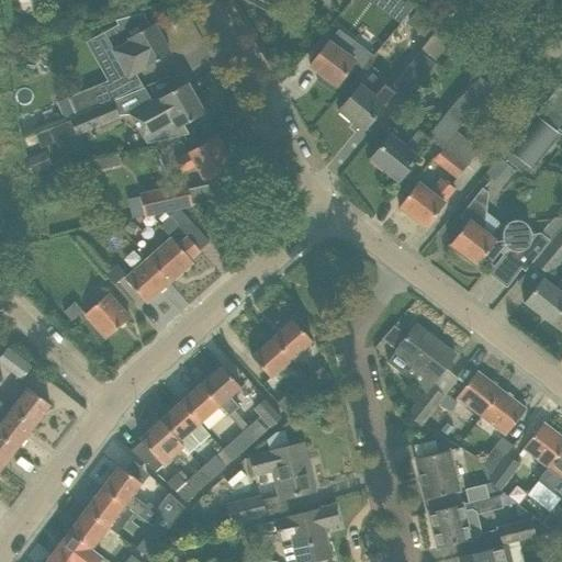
[(334,19),(378,52),(385,42),(358,21),(363,14),(347,2),(334,19)]
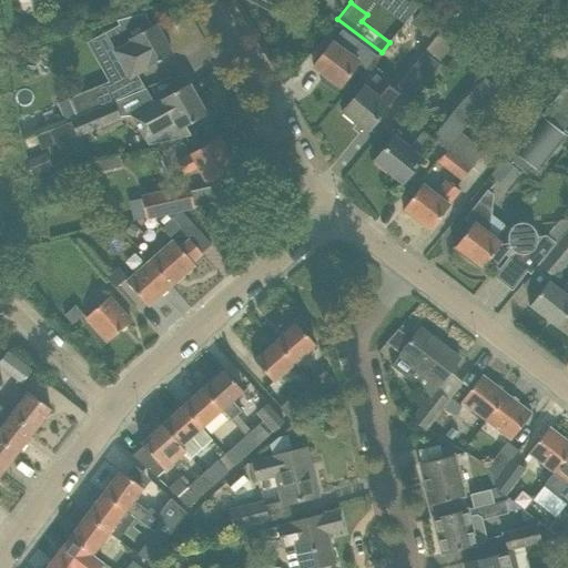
[(411,24),(427,38),(437,24),(421,11),(411,24)]
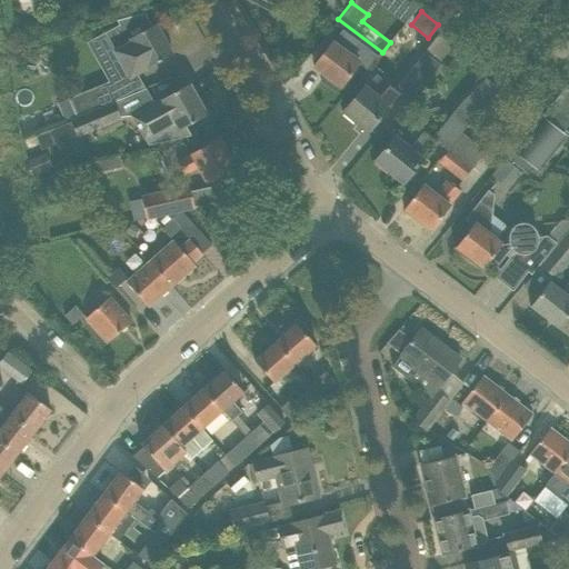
[(118,25),(105,33),(113,51),(129,78),(143,70),(143,69),(146,68),(146,69),(172,53),(156,23),(150,27),(143,13),(116,21),(118,25)]
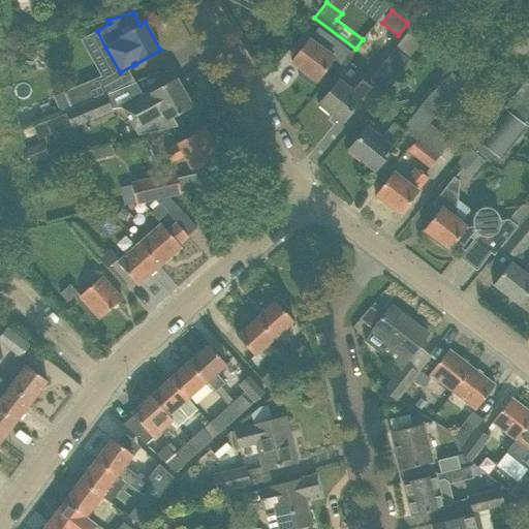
[(370,87),(378,94),(428,34),(412,25),(394,48),(365,83),(361,79),(351,89),(339,80),(318,103),(341,122),(361,98),(370,87)]
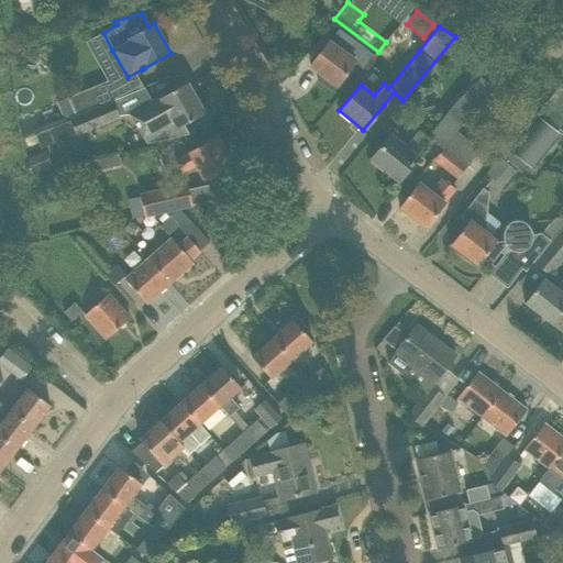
[(328,42),(310,66),(321,75),(317,80),(330,90),(334,85),(337,86),(354,63),(362,69),(373,55),(338,29),(329,42),(328,42)]
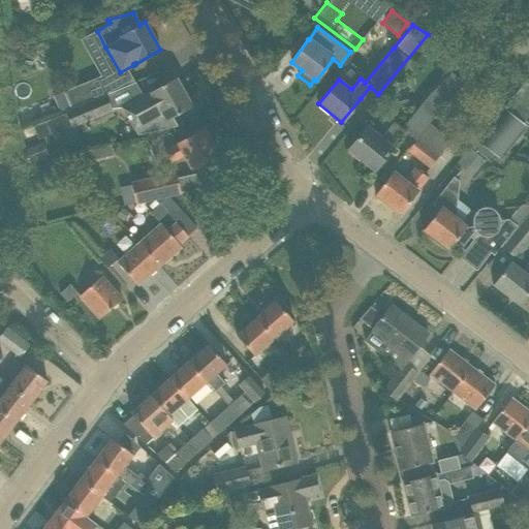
[(415,141),(430,124),(429,123),(442,105),(443,105),(462,83),(450,72),(429,93),(401,128),(392,122),(380,136),(368,126),(347,150),(373,170),(393,147),(404,132),(414,139),(415,141)]
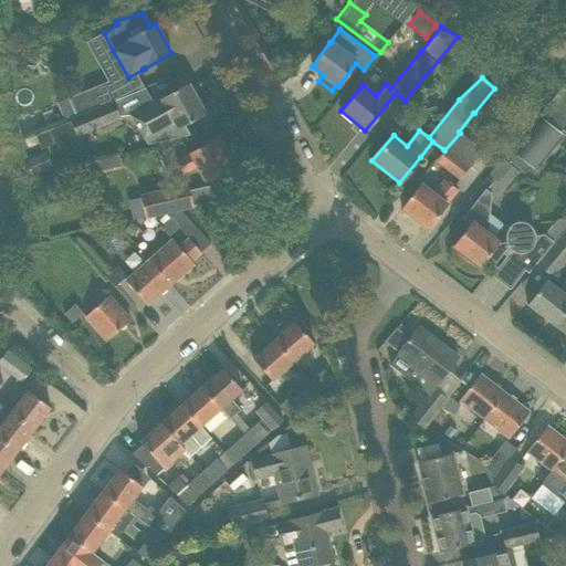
[(66,97),(75,116),(113,102),(104,82),(66,97)]
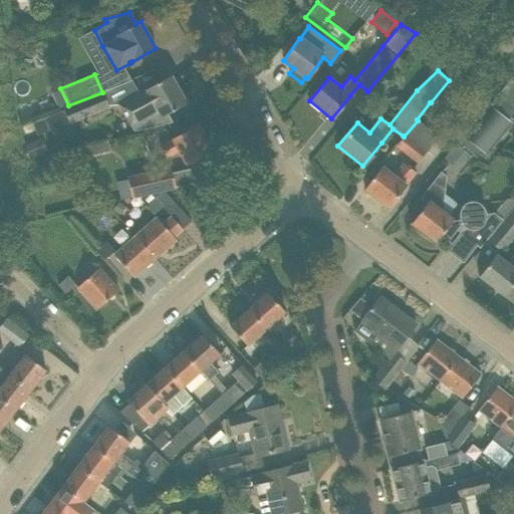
[(168,114),(186,103),(171,75),(117,105),(130,127),(131,126),(133,132),(172,122),(168,114)]
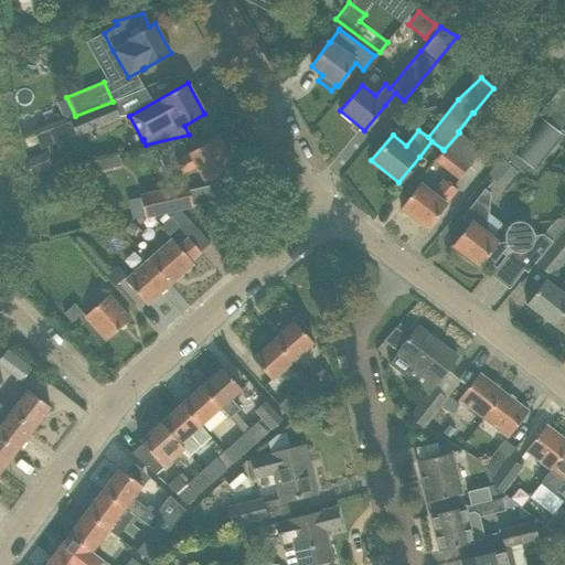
[(113,102),(75,116),(68,118),(75,136),(119,118),(113,102)]
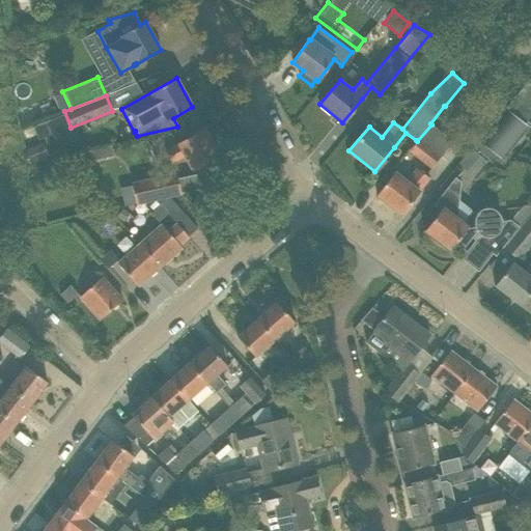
[(474,149),(497,167),(529,128),(506,109),(474,149)]
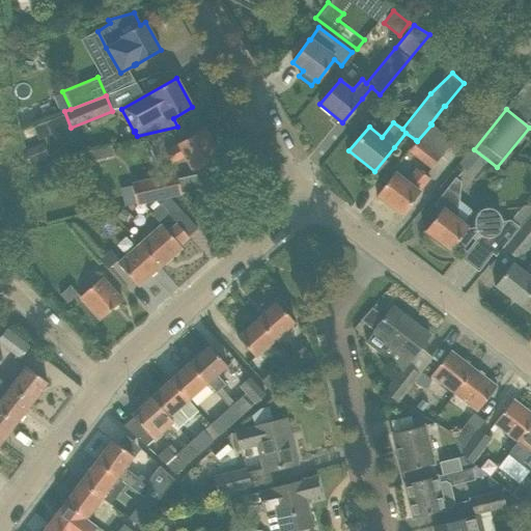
[(452,141),(431,124),(417,141),(416,140),(407,151),(430,169),(452,141)]
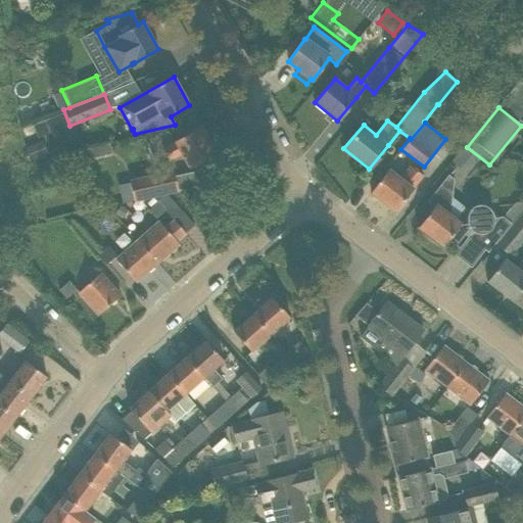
[(180,155),(188,170),(217,155),(201,127),(162,148),(169,161),(180,155)]
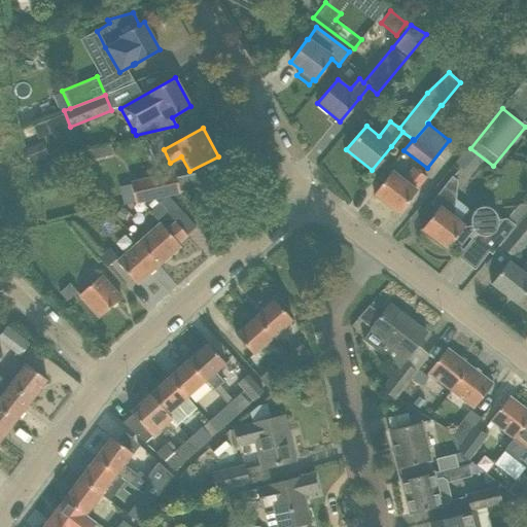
[(25,149),(30,163),(47,156),(42,142),(25,149)]
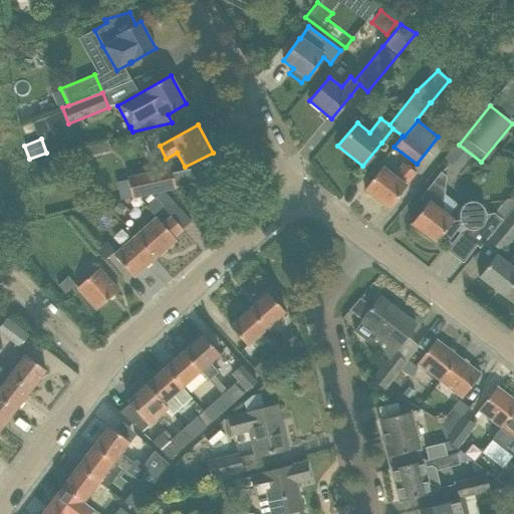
[(79,148),(81,158),(109,151),(106,141),(79,148)]
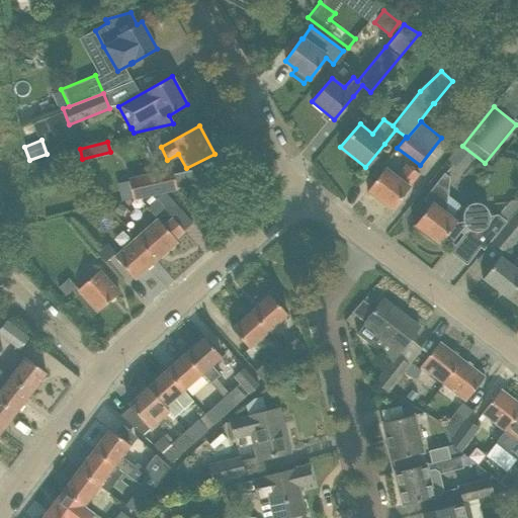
[(367,190),(392,209),(419,174),(405,164),(397,176),(384,167),(367,190)]
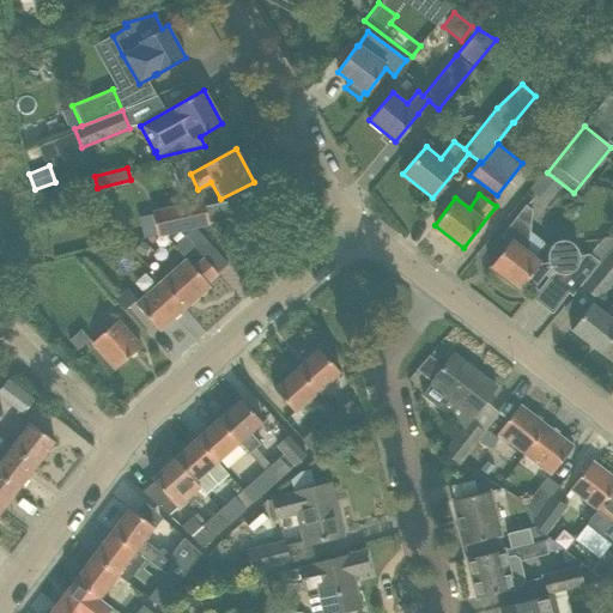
[(178,231),(194,228),(208,224),(202,199),(151,211),(156,236),(178,231)]
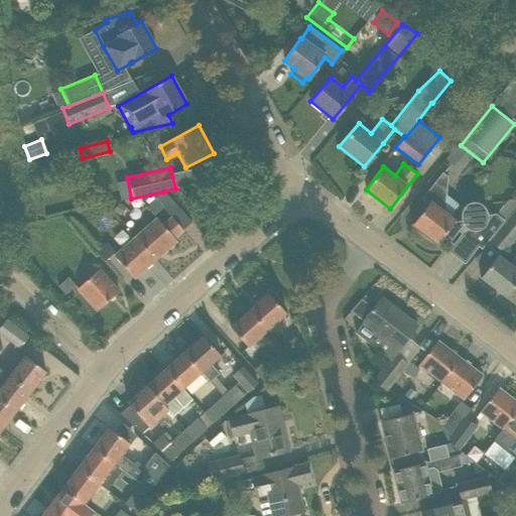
[(461,220),(454,222),(455,220),(449,216),(459,205),(445,195),(446,176),(441,172),(421,199),(427,205),(411,225),(436,244),(442,236),(449,242),(458,231),(481,249),(503,220),(495,214),(487,215),(487,213),(486,212),(485,210),(484,208),(483,207),(481,205),(479,204),(477,204),(475,203),(473,203),(471,203),(469,204),(467,205),(466,206),(464,207),(463,209),(462,210),(461,212),(460,214),(460,216),(460,218),(461,220)]
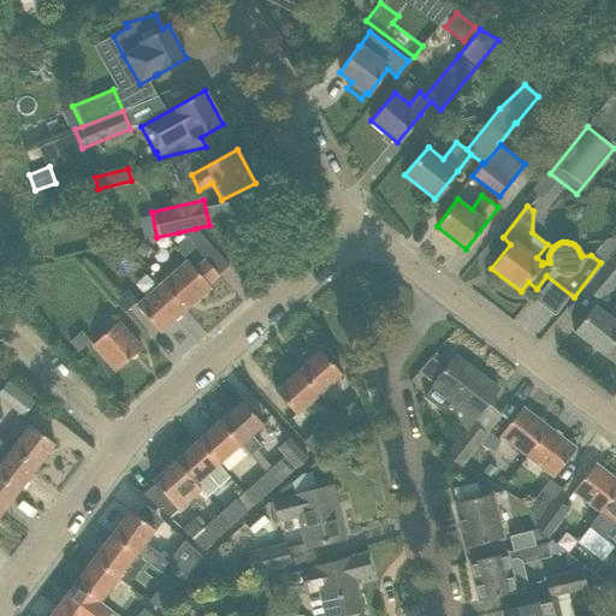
[(194,248),(205,260),(218,276),(229,266),(195,229),(179,232),(185,238),(175,248),(183,258),(194,248)]
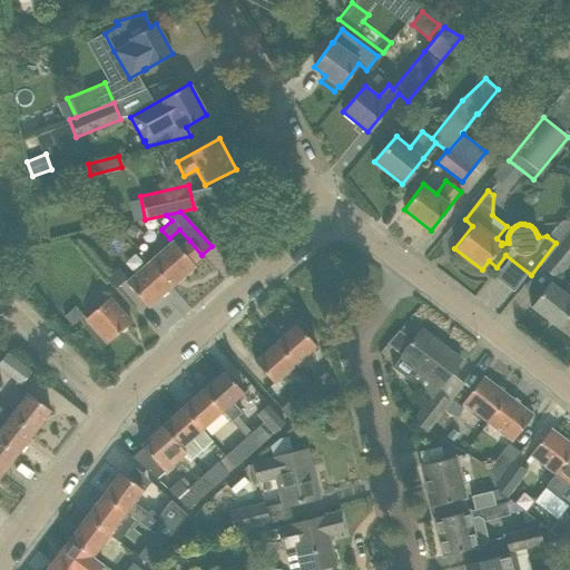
[(569,228),(540,265),(541,266),(558,278),(569,262),(569,228)]
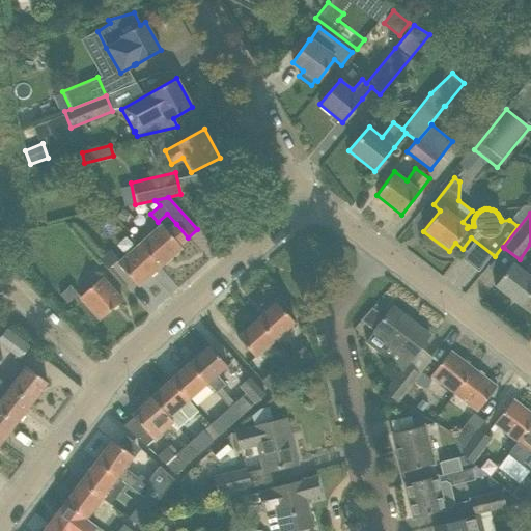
[(160,223),(138,243),(160,268),(182,248),(178,245),(188,238),(176,224),(167,232),(160,223)]
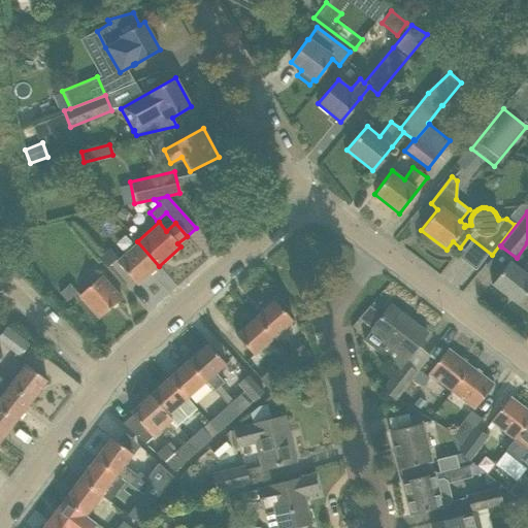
[(159,266),(137,241),(116,261),(137,285),(159,266)]
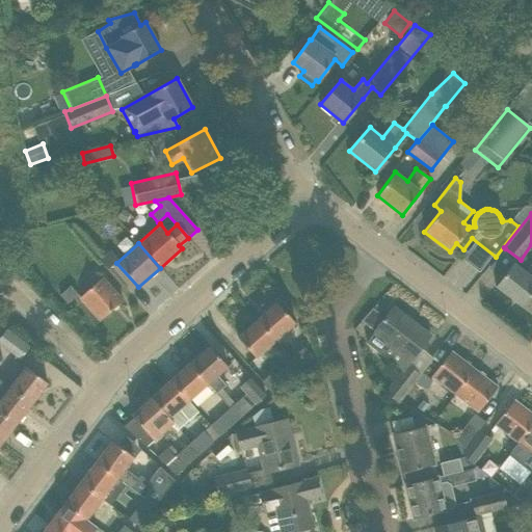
[(99,260),(106,268),(117,259),(110,250),(99,260)]
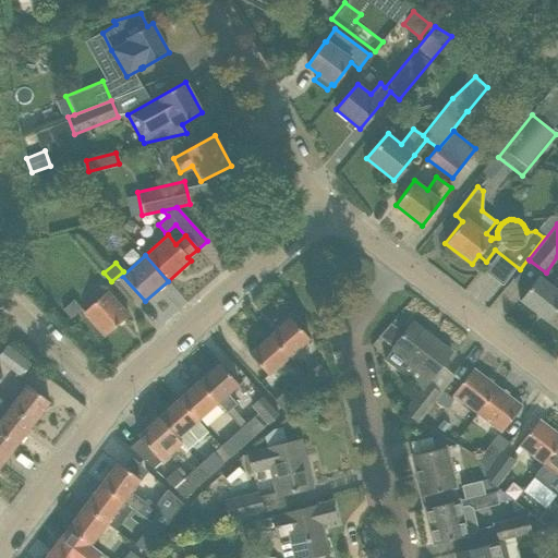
[(538,276),(520,301),(547,322),(550,317),(557,322),(557,274),(550,284),(549,283),(538,276)]
